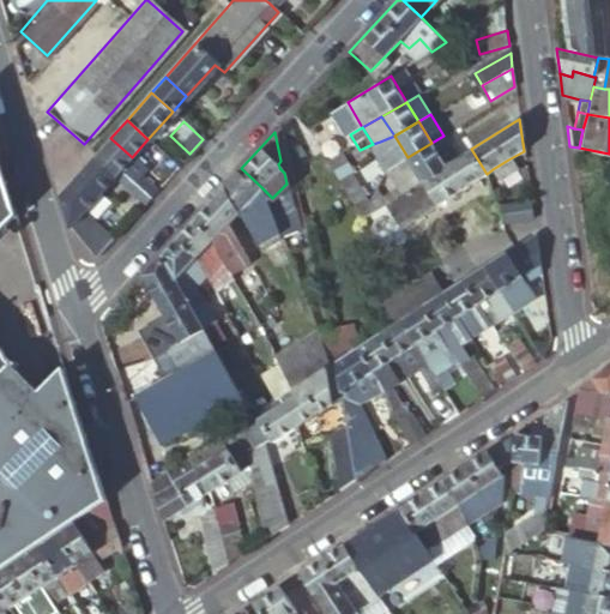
[(350,134),(322,150),(332,166),(342,160),(345,163),(362,152),(360,150),(350,134)]
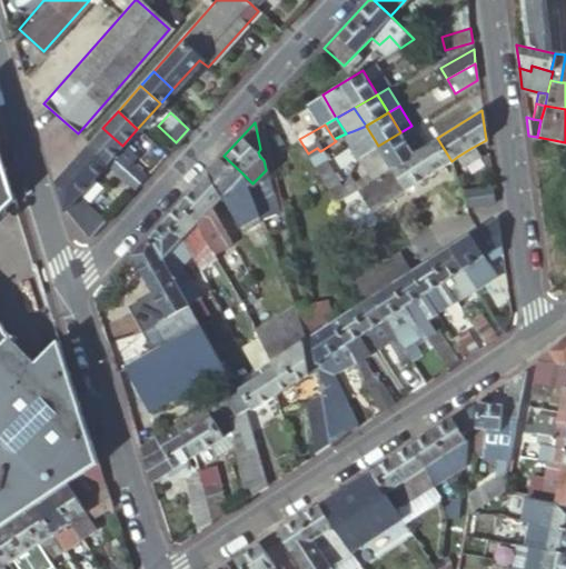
[(365,152),(378,146),(366,126),(353,131),(365,152)]
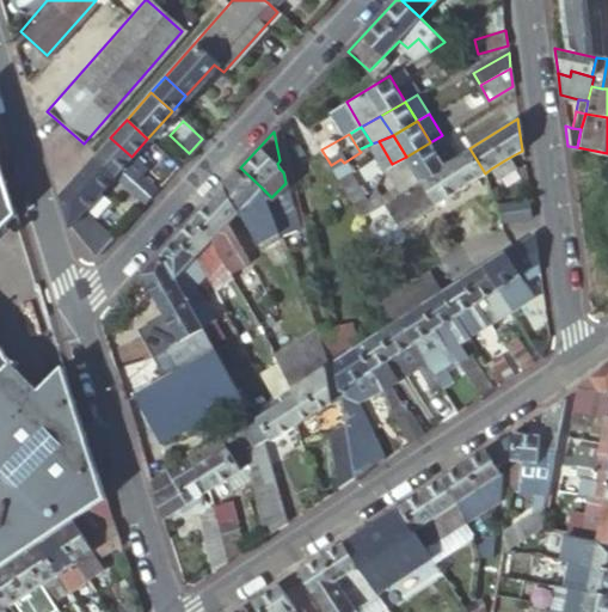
[(455,157),(442,135),(430,142),(444,164),(455,157)]
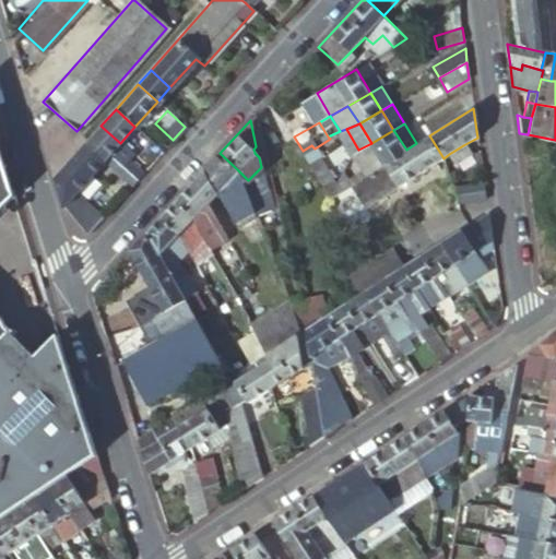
[(101,126),(84,144),(104,162),(130,186),(142,174),(126,158),(130,153),(120,143),(101,126)]
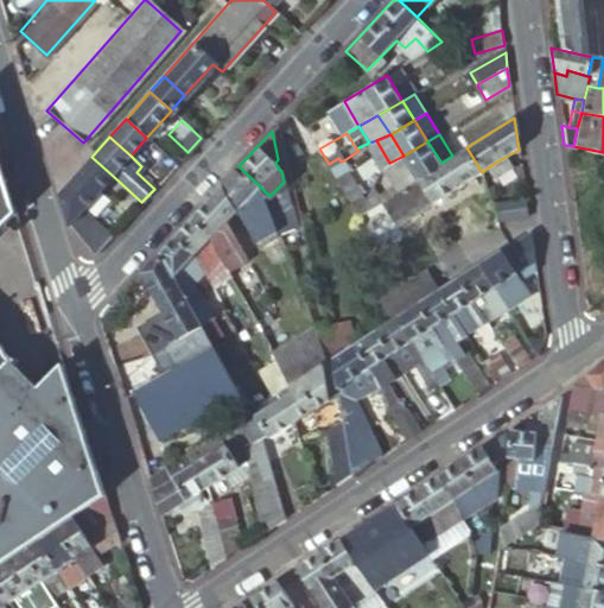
[(376,140),(369,143),(383,166),(389,163),(376,140)]
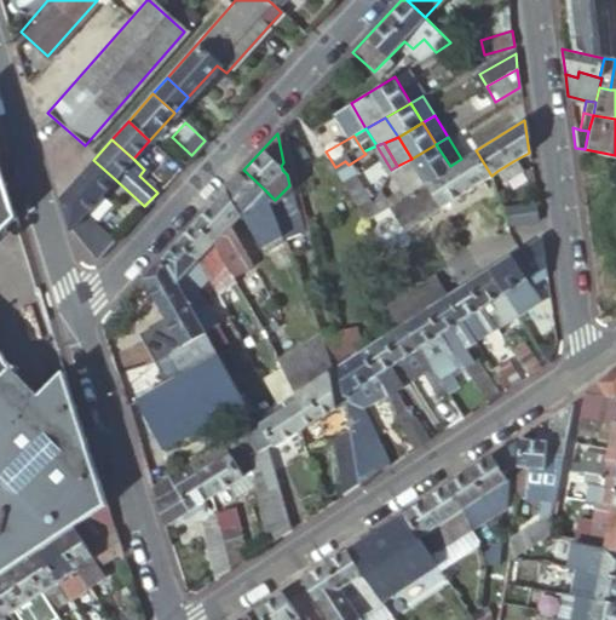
[(450,166),(436,144),(412,159),(425,182),(450,166)]
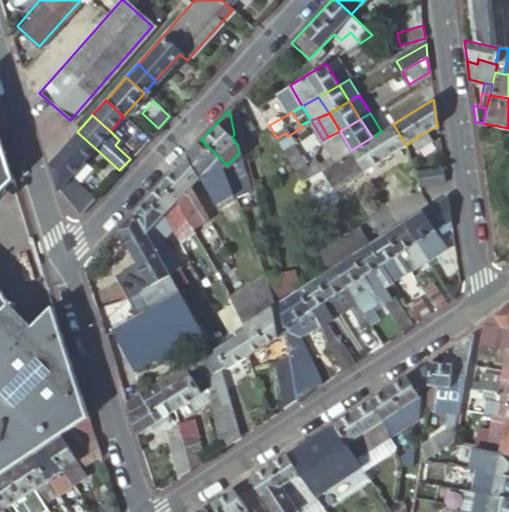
[(393,124),(381,131),(372,137),(384,158),(406,145),(393,124)]
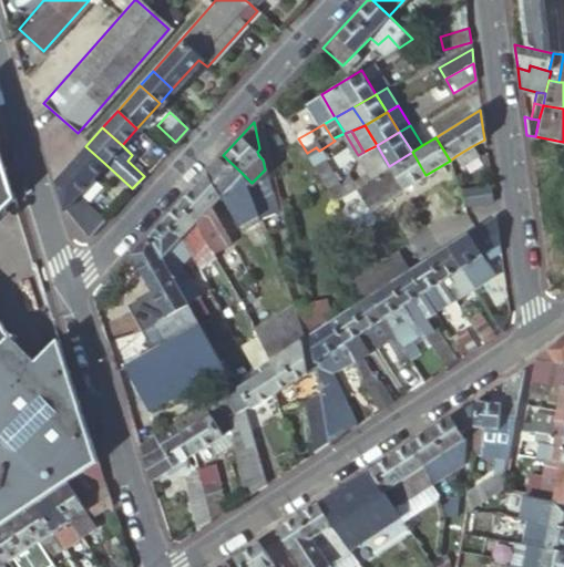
[(154,144),(164,154),(167,151),(157,141),(154,144)]
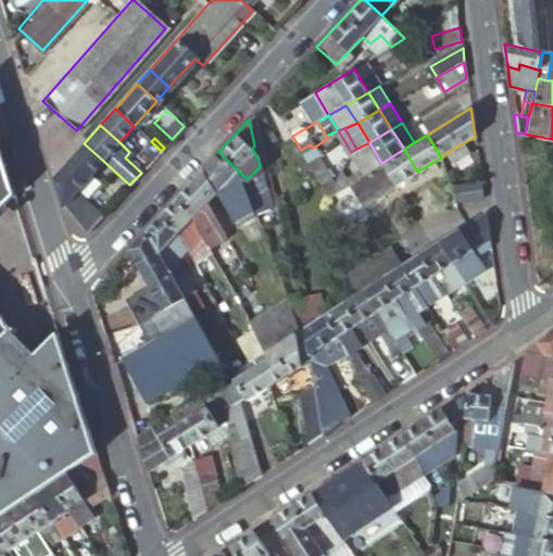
[(381,163),(369,142),(356,149),(351,152),(365,174),(381,163)]
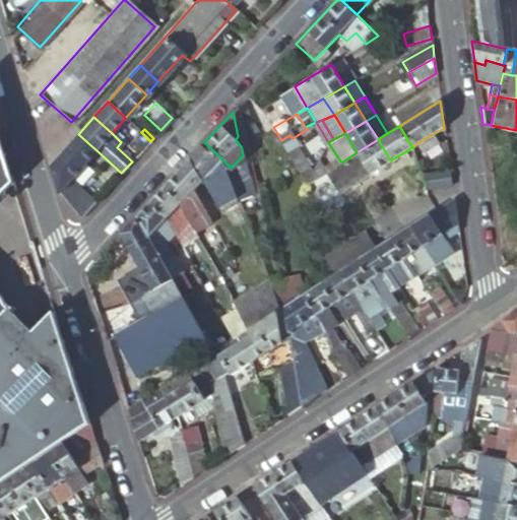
[(78,134),(64,150),(81,167),(97,150),(78,134)]
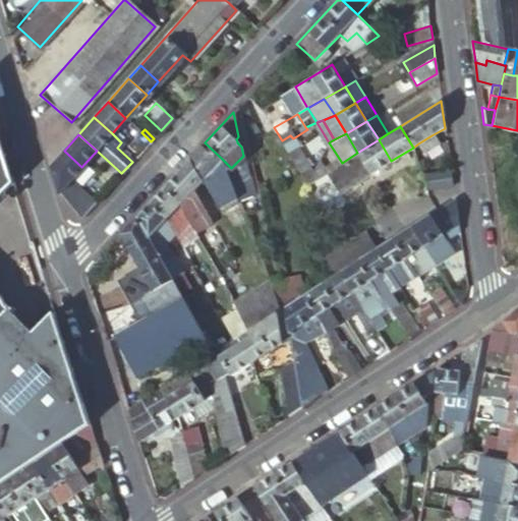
[(436,142),(432,135),(418,143),(423,151),(436,142)]
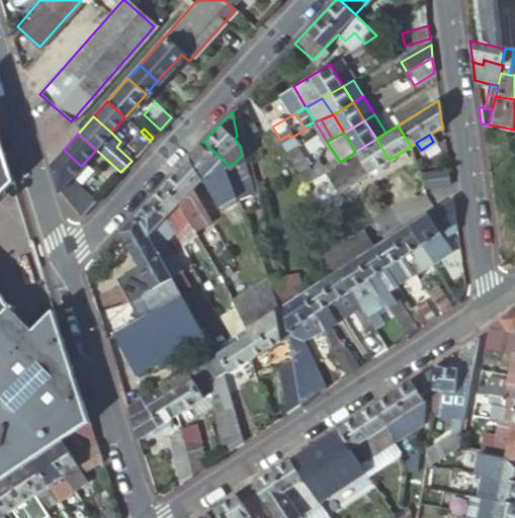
[(389,160),(376,139),(355,152),(368,172),(389,160)]
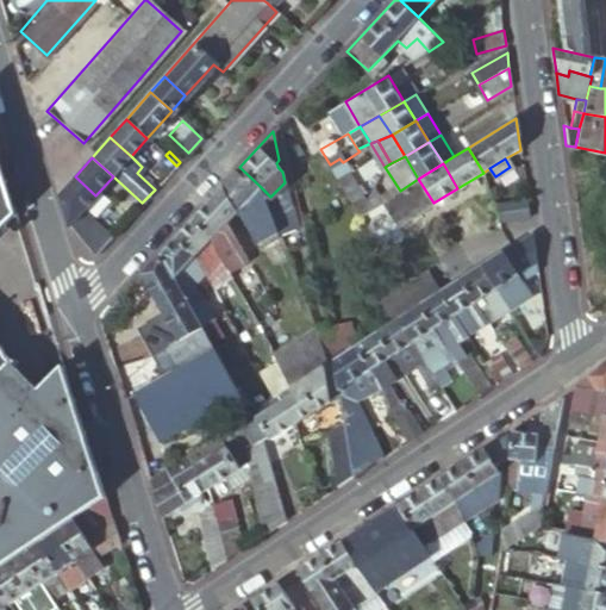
[(0,197),(14,211),(0,166),(0,197)]
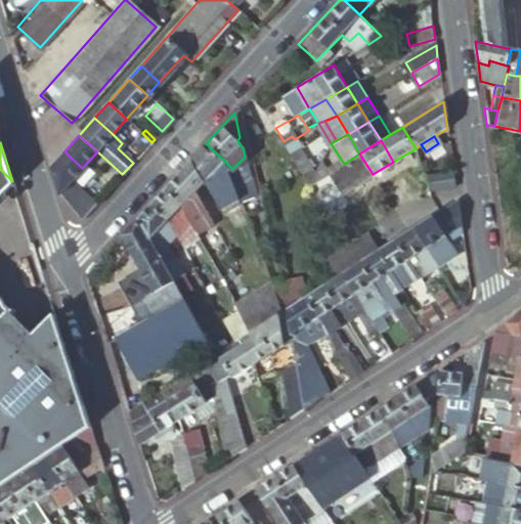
[(223,160),(206,143),(190,160),(203,181),(223,160)]
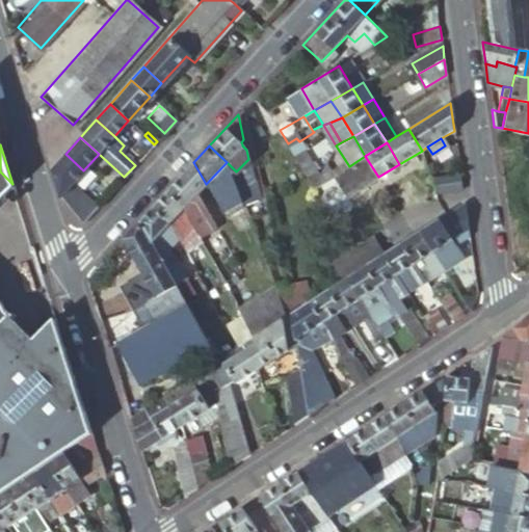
[(65,154),(51,169),(62,207),(81,223),(97,207),(72,183),(83,170),(65,154)]
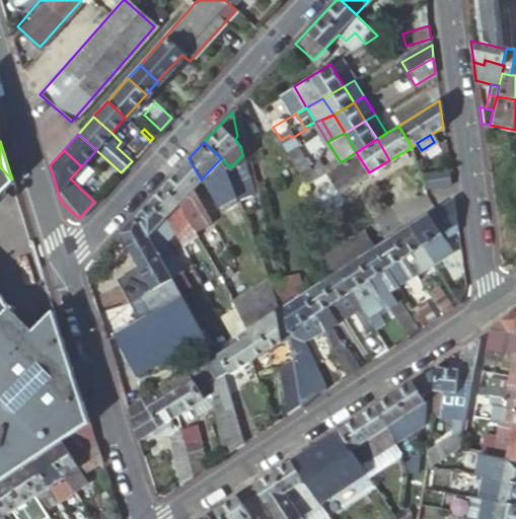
[(341,162),(320,173),(334,195),(369,172),(356,152),(341,162)]
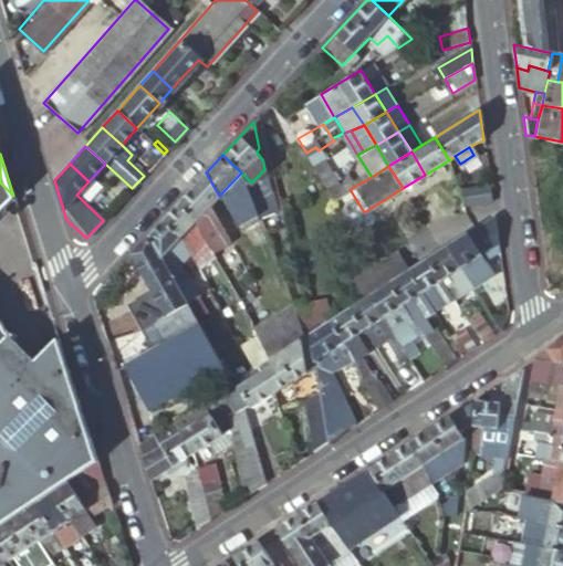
[(277,210),(264,169),(251,182),(247,188),(259,219),(277,210)]
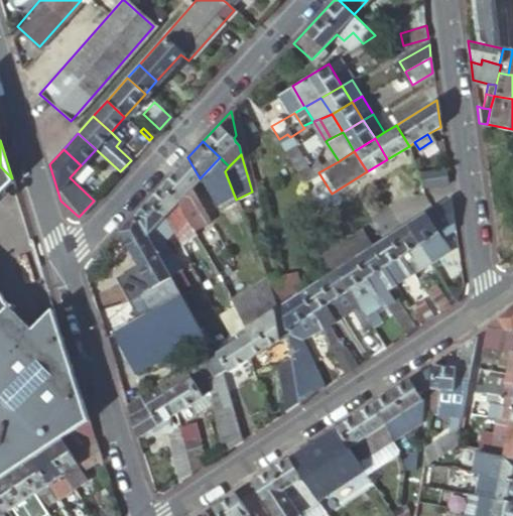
[(200,178),(187,157),(161,185),(178,203),(185,215),(196,205),(189,190),(200,178)]
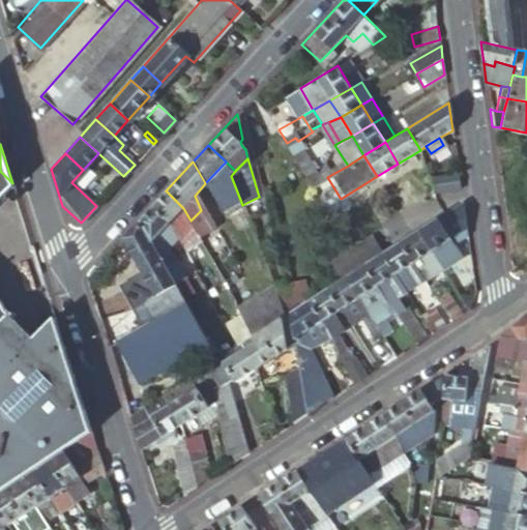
[(235,171),(226,162),(205,183),(223,215),(242,205),(231,176),(235,171)]
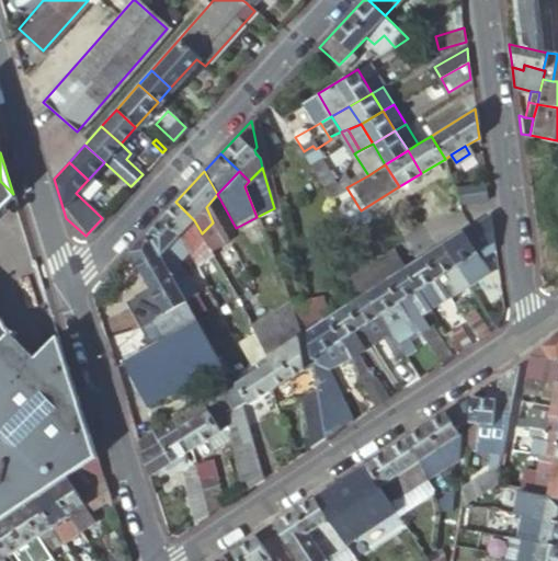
[(0,206),(13,194),(0,181),(0,206)]
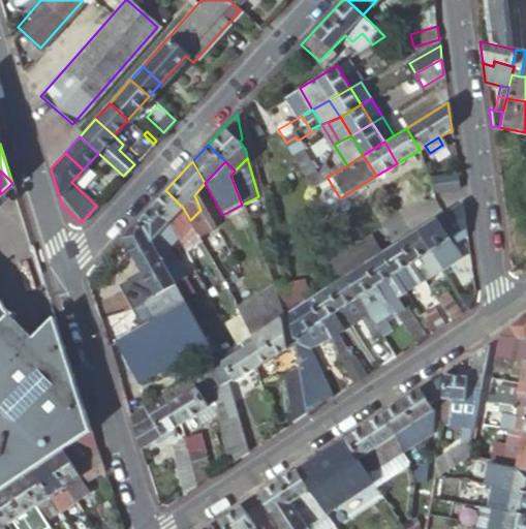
[(459,187),(458,173),(429,177),(433,190),(459,187)]
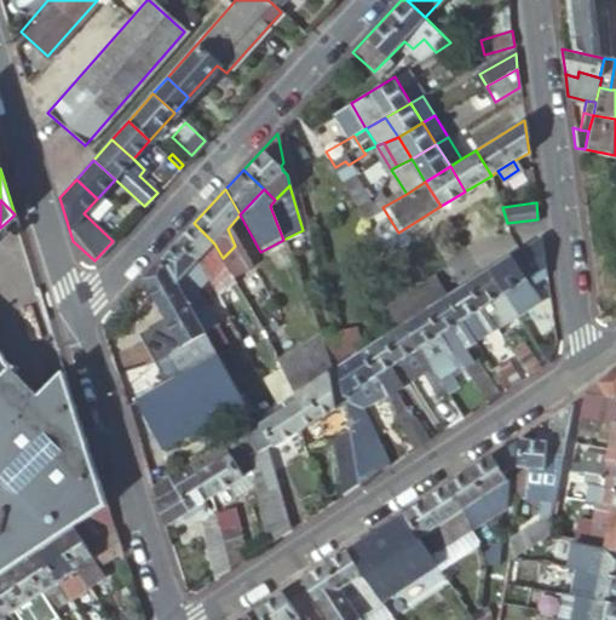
[(214,244),(194,223),(177,241),(197,260),(208,279),(213,290),(224,281),(232,275),(223,258),(214,244)]
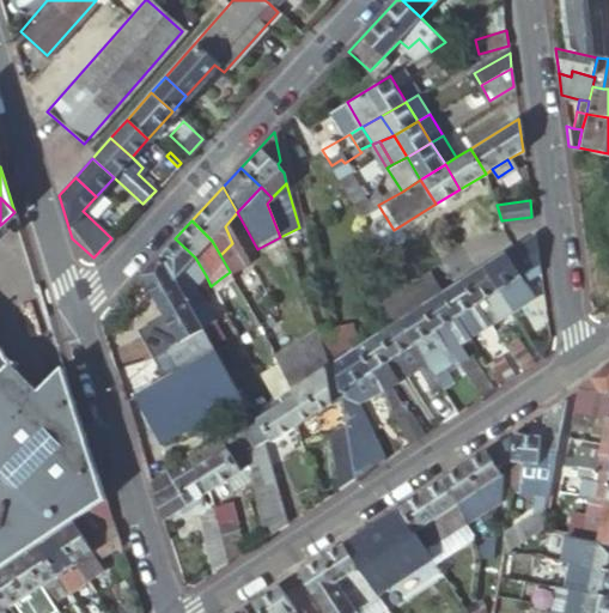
[(539,265),(535,232),(505,252),(521,277),(530,269),(539,265)]
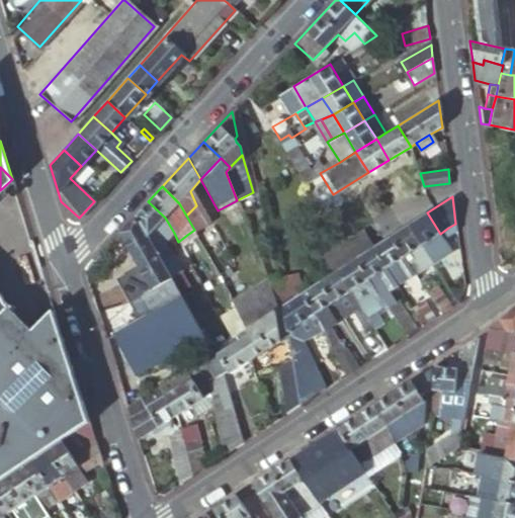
[(165,218),(148,201),(136,214),(158,255),(168,273),(176,268),(167,251),(169,249),(163,243),(174,233),(165,218)]
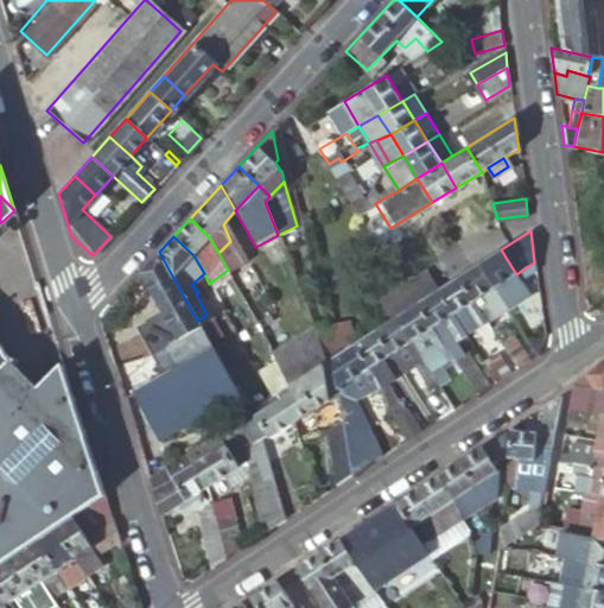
[(240,260),(230,241),(218,253),(228,270),(240,260)]
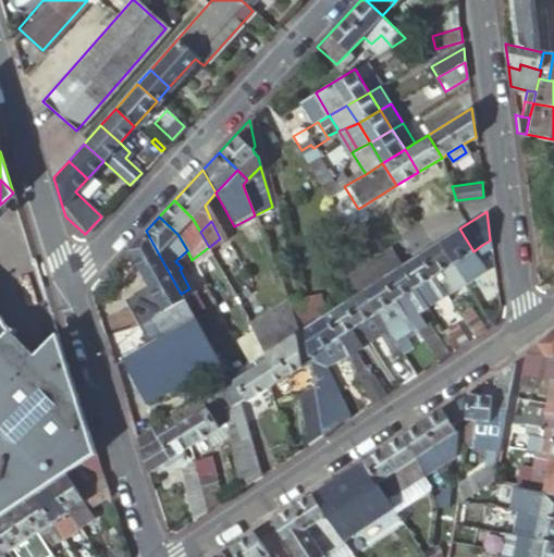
[(474,251),(459,229),(440,242),(454,263),(474,251)]
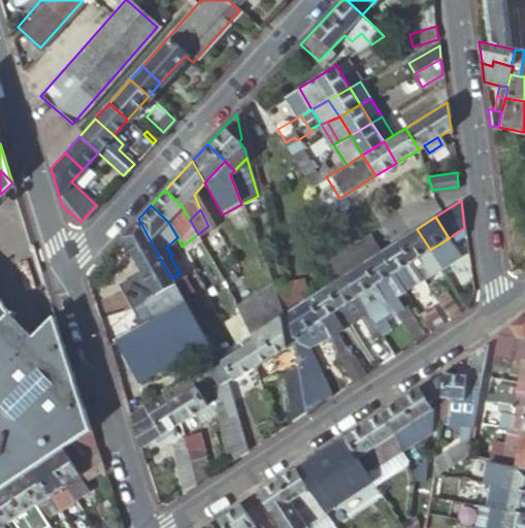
[(138,219),(122,236),(140,271),(161,260),(138,219)]
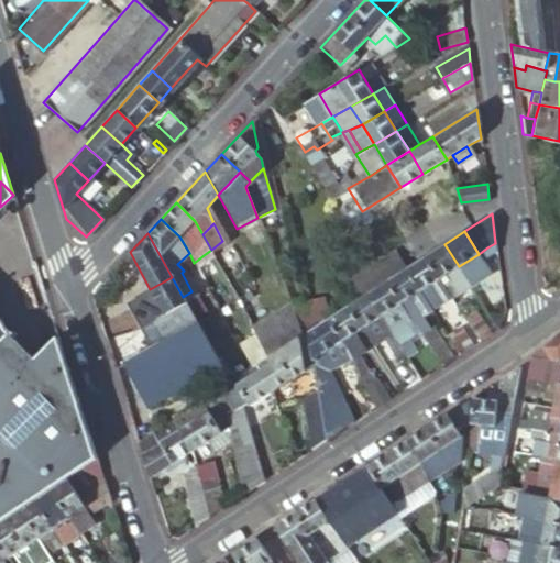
[(445,244),(442,245),(425,256),(439,279),(446,274),(454,286),(467,278),(464,276),(459,266),(445,244)]
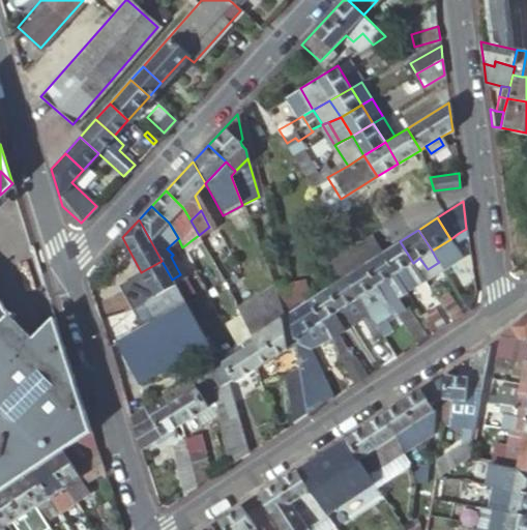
[(326,265),(333,285),(344,278),(361,266),(380,255),(371,237),(326,265)]
